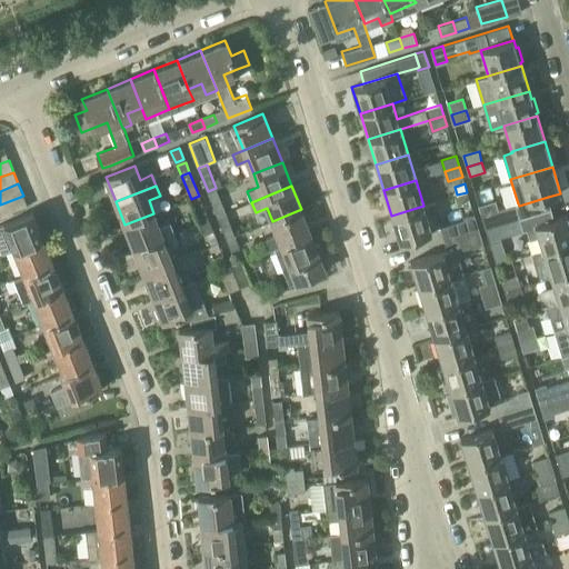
[(208,191),(217,216),(226,212),(216,188),(208,191)]
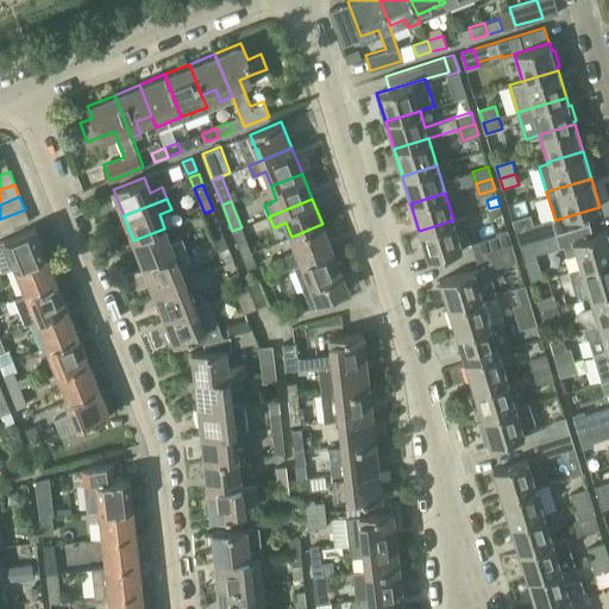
[(30,223),(25,209),(0,219),(0,224),(4,232),(4,233),(30,223)]
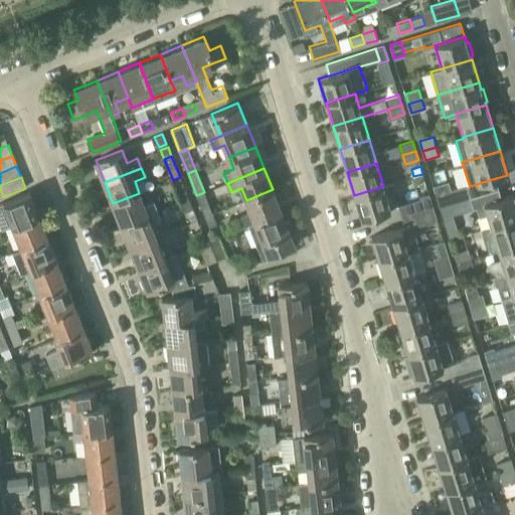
[(173,180),(181,201),(189,198),(180,177),(173,180)]
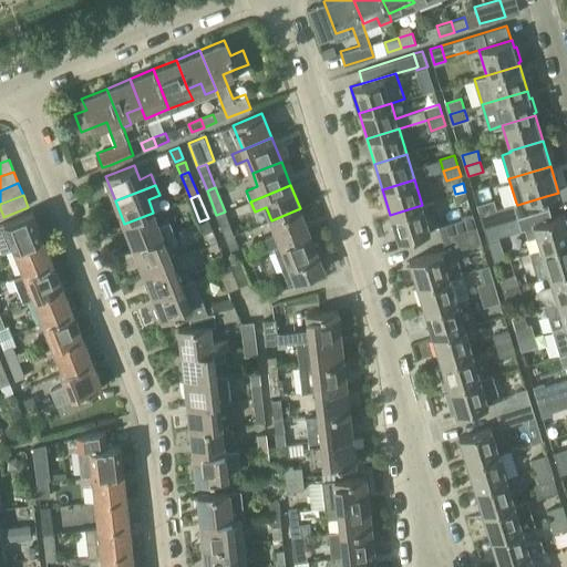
[(515,206),(518,217),(549,207),(546,196),(517,205),(515,206)]
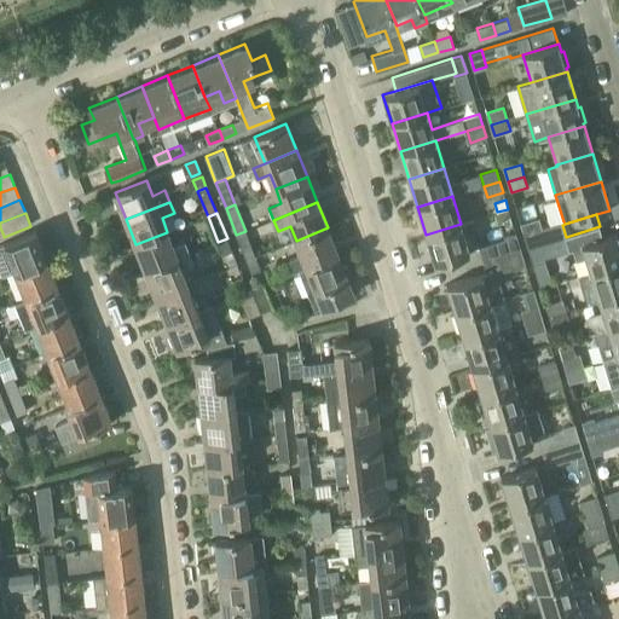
[(474,219),(461,224),(464,235),(478,231),(474,219)]
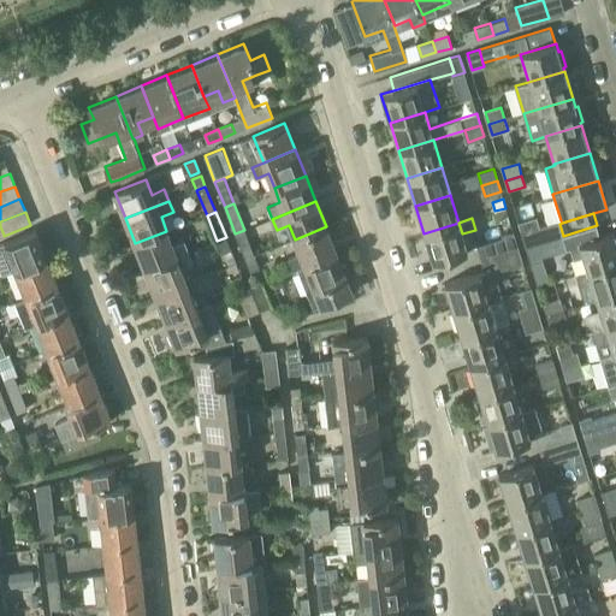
[(538,243),(563,236),(560,224),(562,223),(561,220),(533,229),(538,243)]
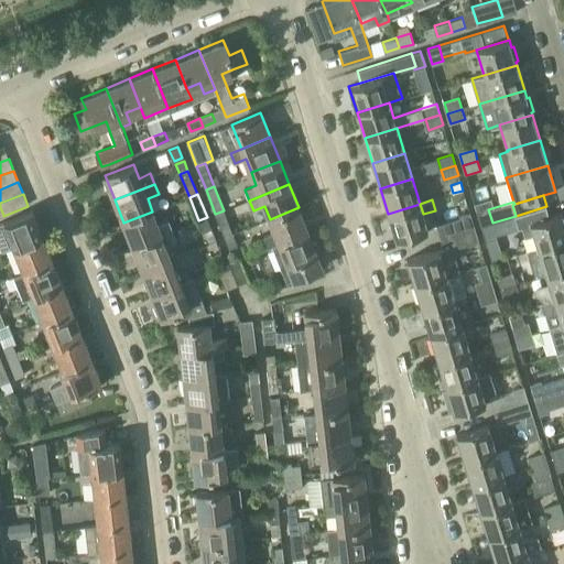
[(420,204),(388,214),(396,240),(429,230),(423,214),(420,204)]
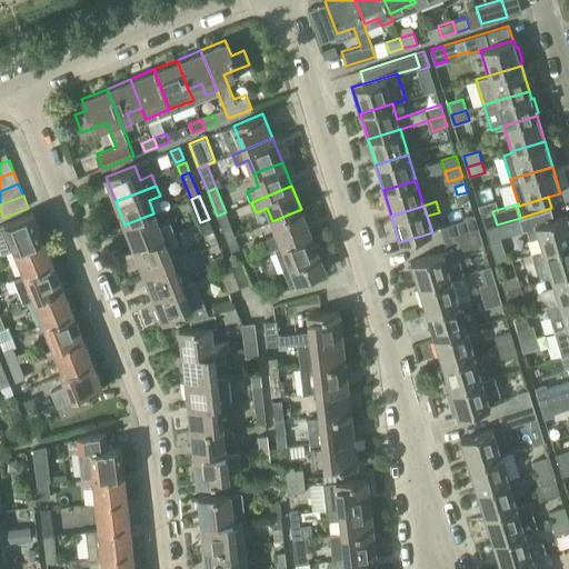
[(525,232),(527,231),(526,228),(555,220),(551,208),(520,218),(525,232)]
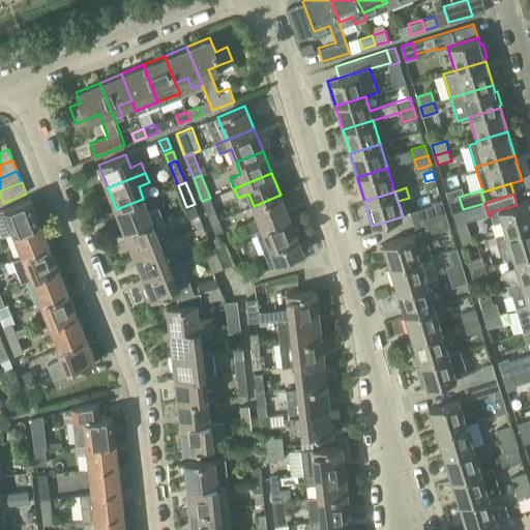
[(252,232),(256,231),(289,217),(281,195),(254,206),(258,218),(247,223),(252,232)]
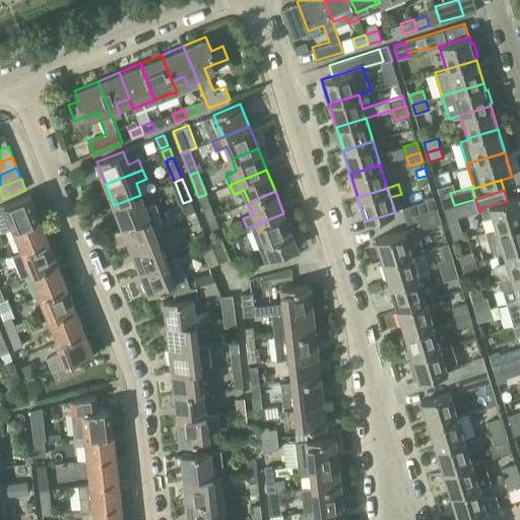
[(440,194),(444,208),(454,205),(450,193),(449,191),(440,194)]
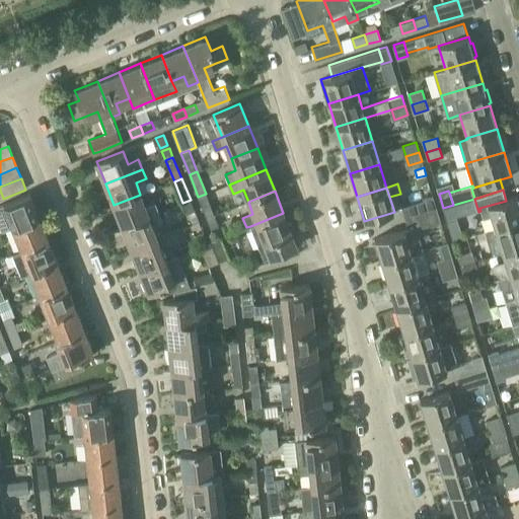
[(198,197),(207,218),(214,215),(206,194),(198,197)]
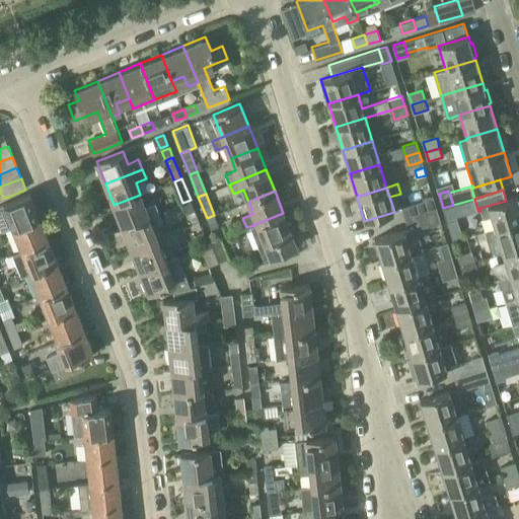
[(0,224),(3,232),(12,228),(40,218),(30,195),(0,206),(0,224)]
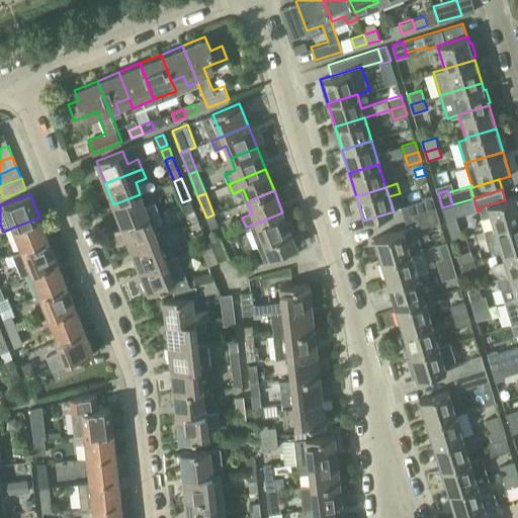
[(113,204),(122,227),(159,211),(155,202),(145,206),(140,194),(113,204)]
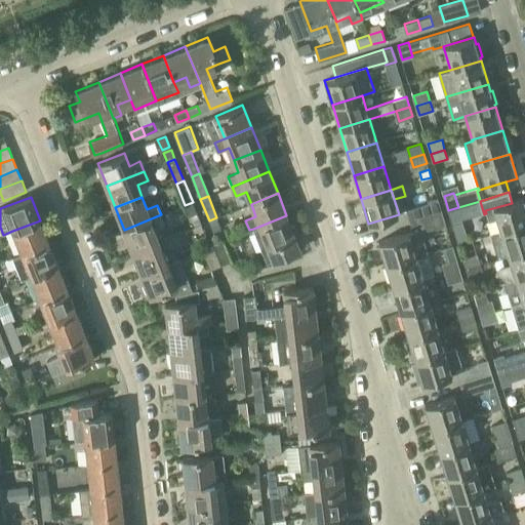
[(428,201),(429,203),(433,215),(442,212),(438,198),(428,201)]
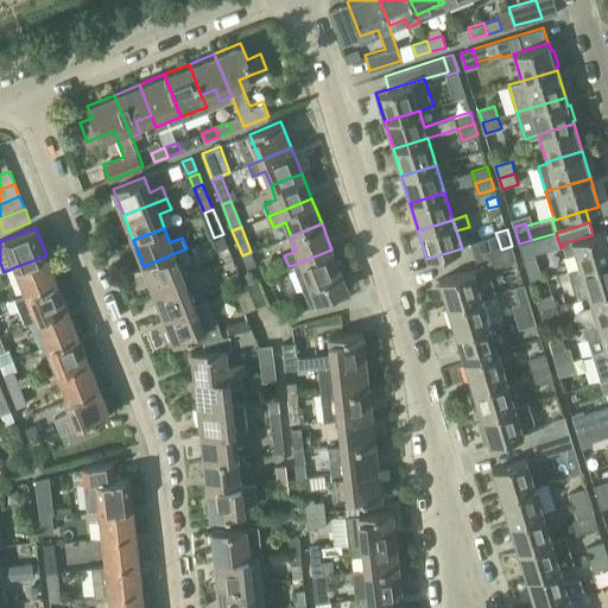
[(576,255),(580,270),(607,260),(607,236),(606,230),(593,235),(562,244),(563,247),(567,259),(576,255)]
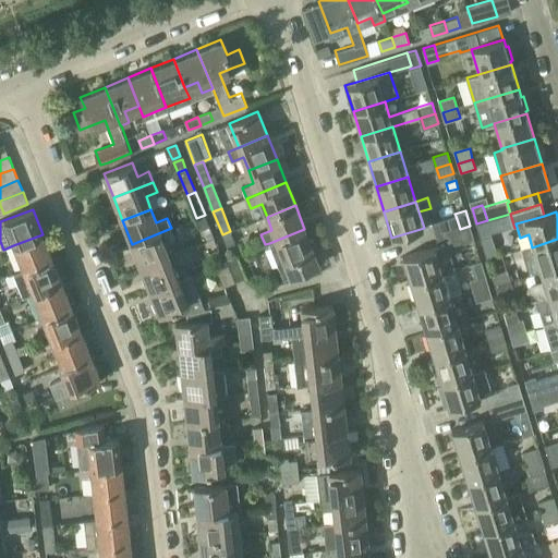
[(492,234),(514,228),(510,214),(487,220),(492,234)]
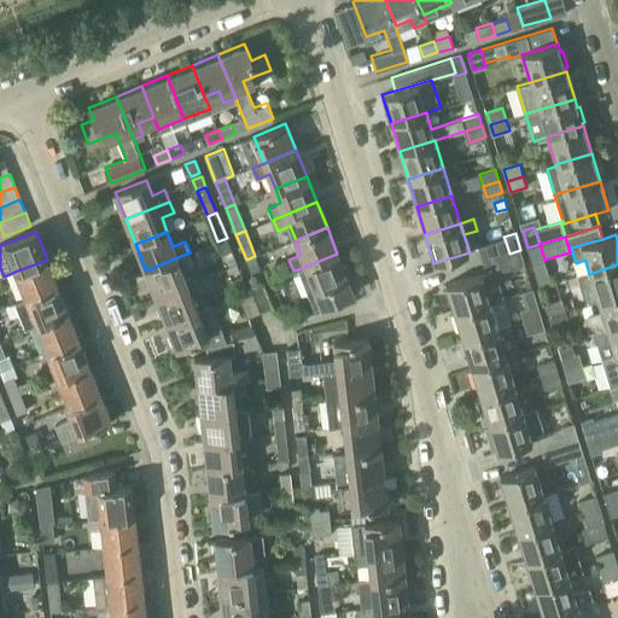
[(227,238),(217,242),(228,268),(237,264),(227,238)]
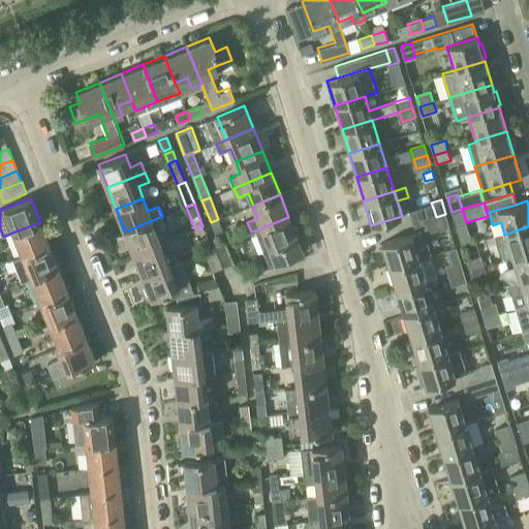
[(409,211),(413,224),(436,217),(432,205),(409,211)]
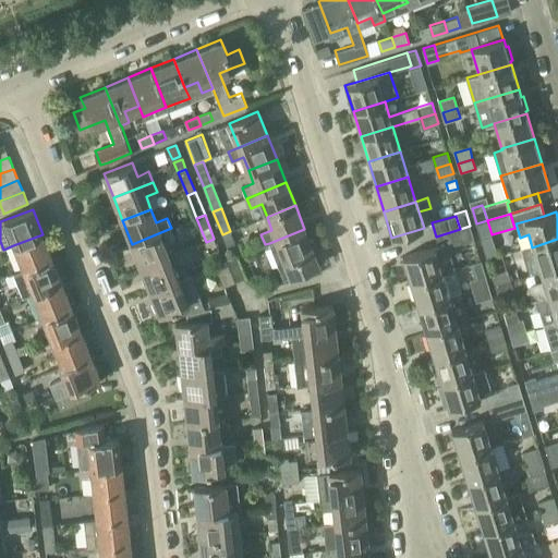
[(498,257),(492,234),(487,220),(476,223),(488,261),(498,257)]
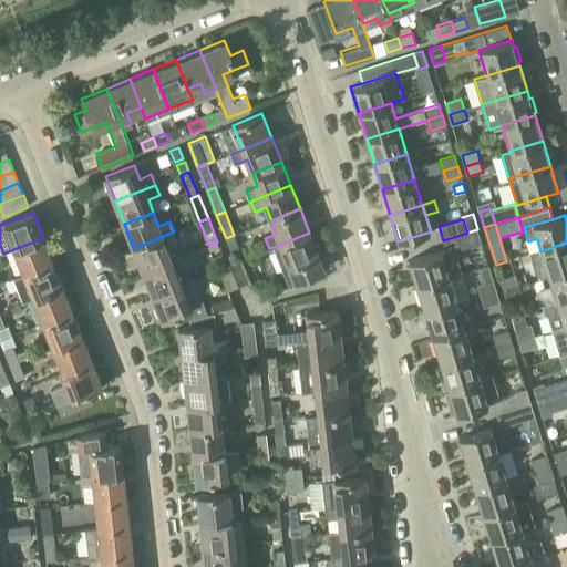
[(477,229),(467,233),(471,246),(472,248),(483,245),(477,229)]
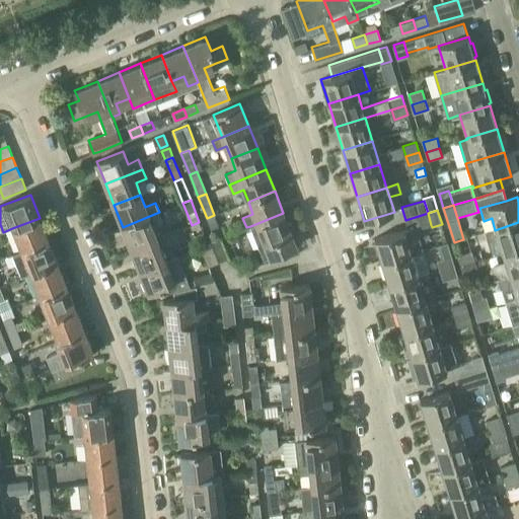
[(123,227),(131,248),(157,238),(152,226),(163,222),(159,212),(123,227)]
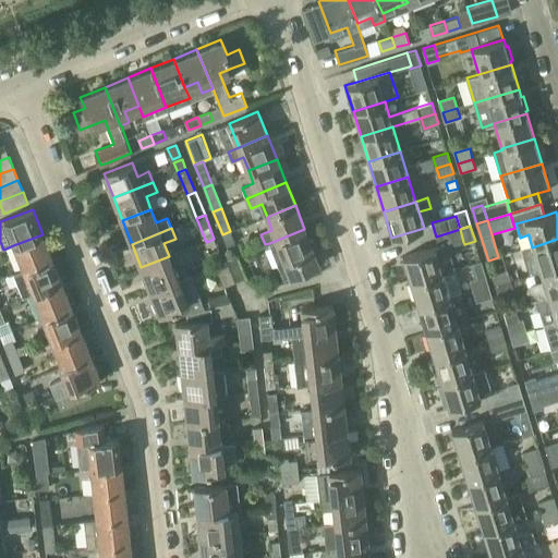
[(304,229),(269,243),(283,279),(318,265),(314,253),(313,249),(316,247),(313,239),(308,240),(304,229)]
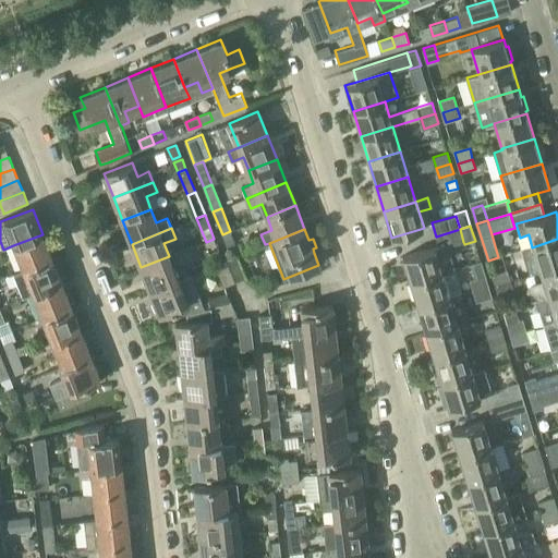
[(436,237),(439,246),(447,243),(448,247),(463,242),(460,229),(436,237)]
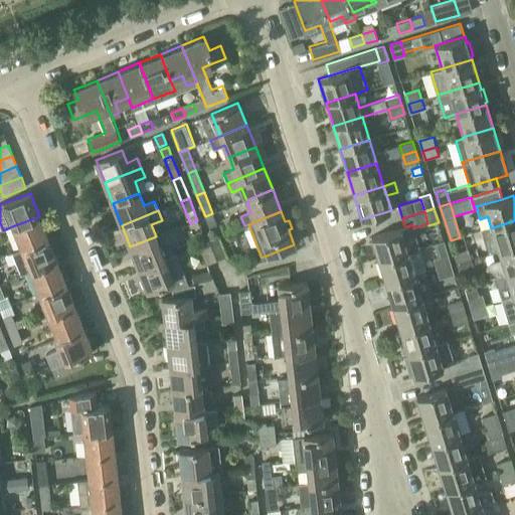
[(212,213),(205,216),(209,226),(216,223),(212,213)]
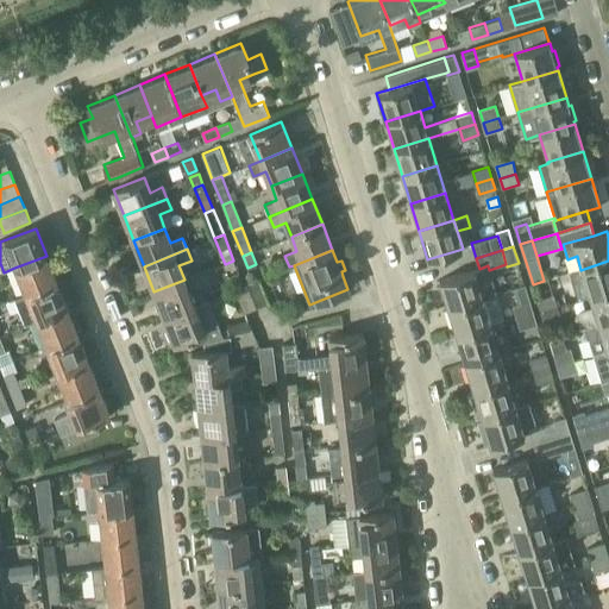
[(14,268),(25,295),(57,282),(46,256),(14,268)]
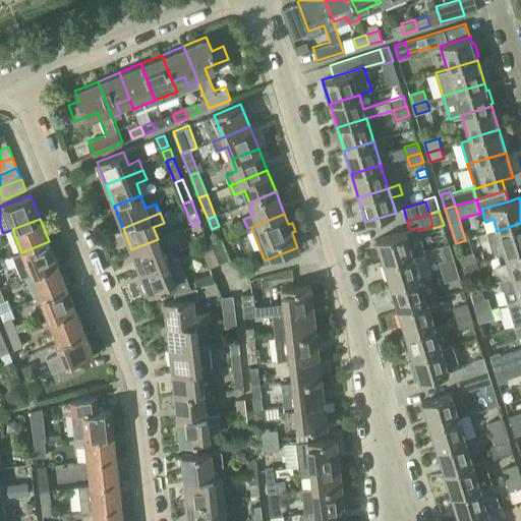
[(500,240),(504,253),(520,248),(520,223),(497,231),(486,234),(489,243),(500,240)]
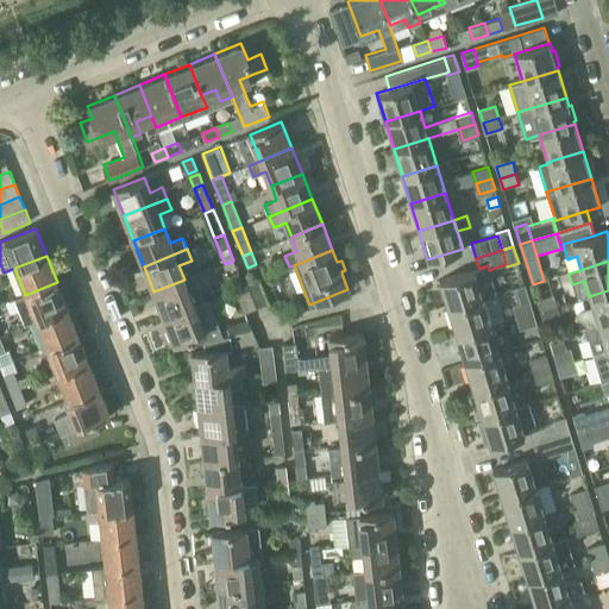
[(439,281),(447,309),(483,299),(483,297),(496,293),(489,270),(488,265),(479,269),(475,270),(439,281)]
